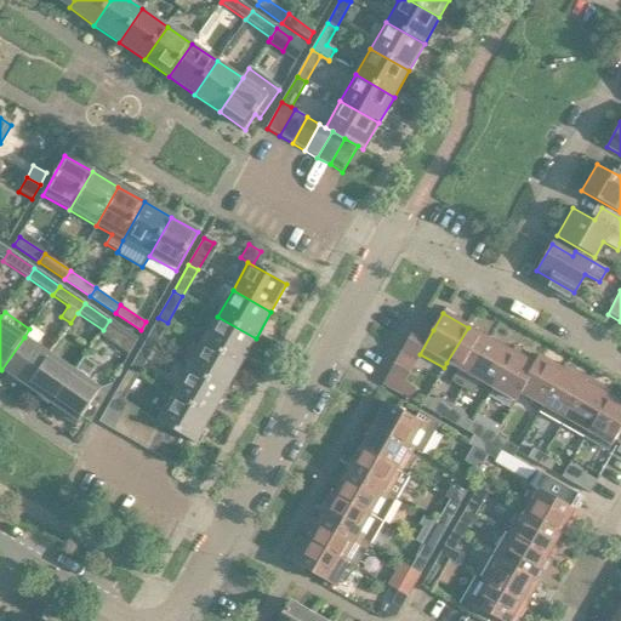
[(240,365),(256,339),(217,317),(203,342),(240,365)]
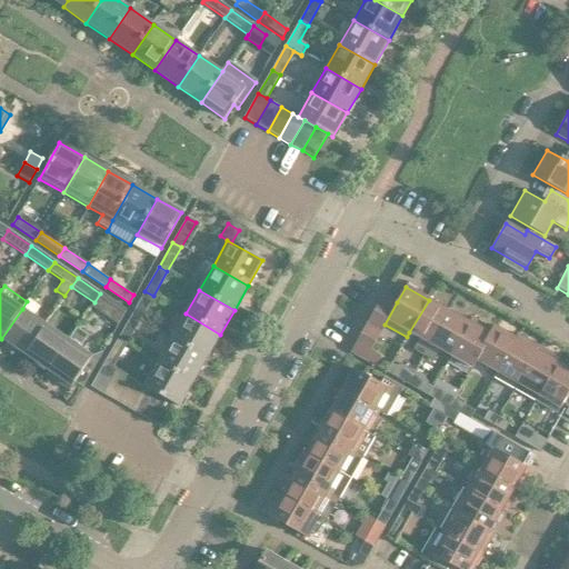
[(145,291),(131,316),(139,320),(153,296),(145,291)]
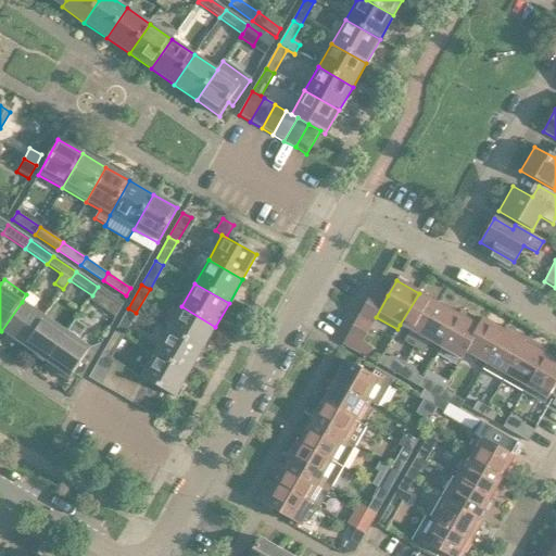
[(123,304),(98,287),(92,295),(117,313),(123,304)]
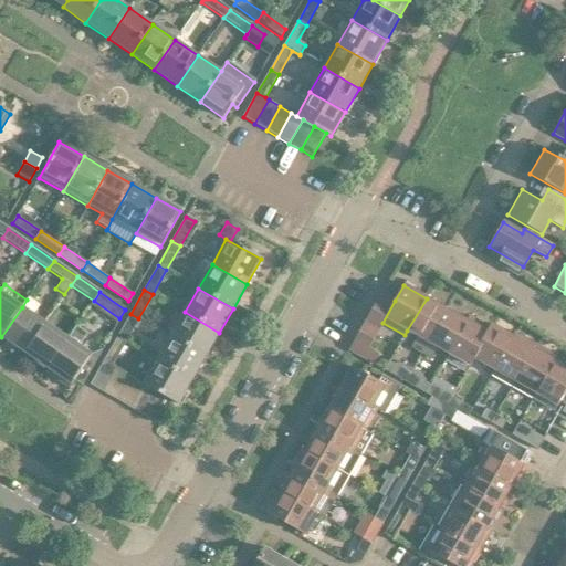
[(348,350),(363,358),(367,350),(383,323),(395,301),(381,293),(348,350)]
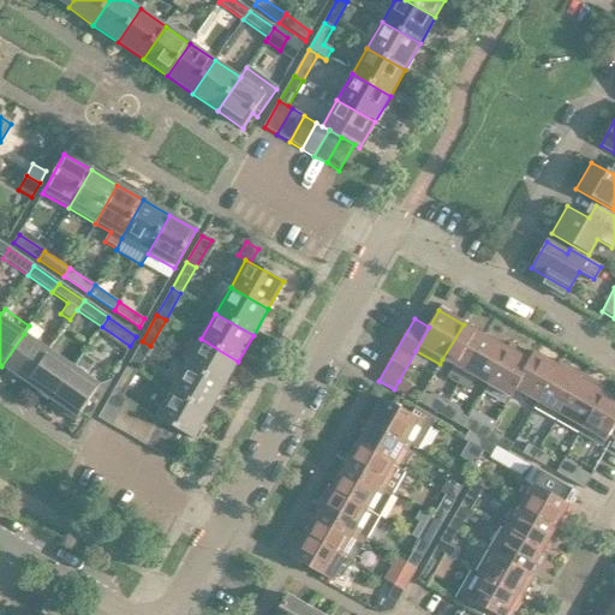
[(464,371),(465,372),(485,336),(464,324),(442,359),(454,366),(446,378),(457,384),(464,371)]
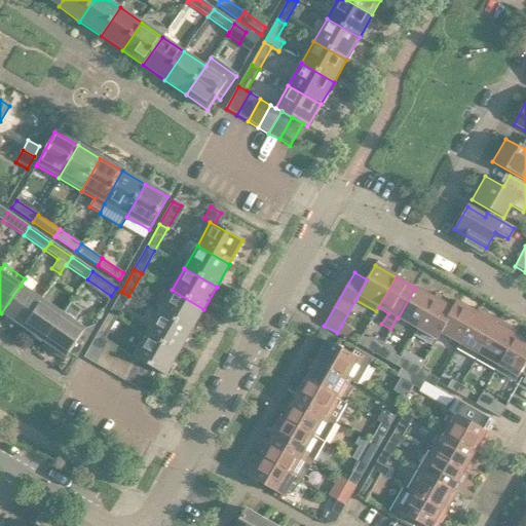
[(25,278),(21,286),(1,313),(23,329),(41,300),(29,292),(34,285),(25,278)]
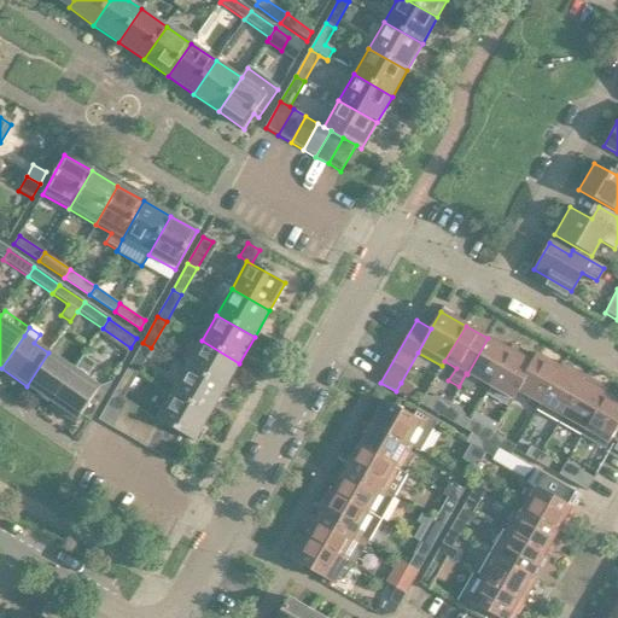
[(509,350),(488,338),(467,374),(466,373),(459,386),(468,392),(477,379),(489,386),(509,350)]
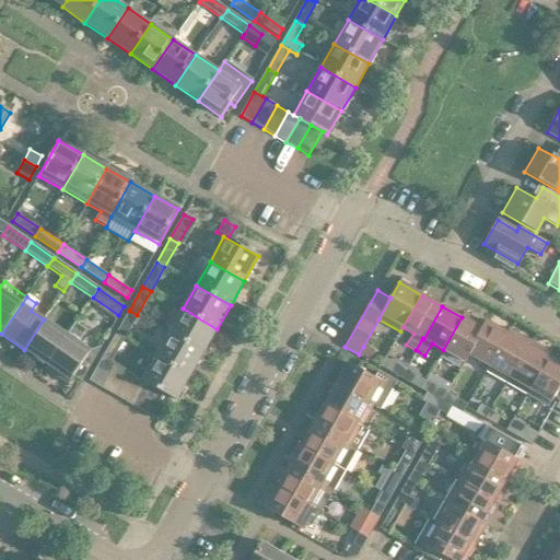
[(183,308),(168,333),(203,353),(217,329),(183,308)]
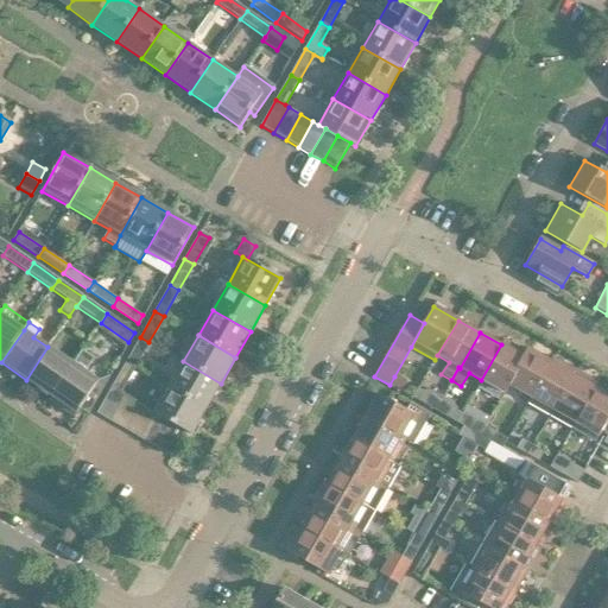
[(125,363),(134,368),(149,342),(140,337),(125,363)]
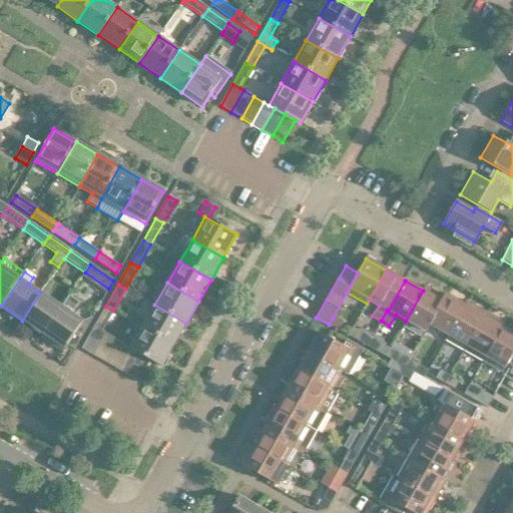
[(444,294),(442,298),(425,288),(423,291),(406,321),(425,332),(446,295),(444,294)]
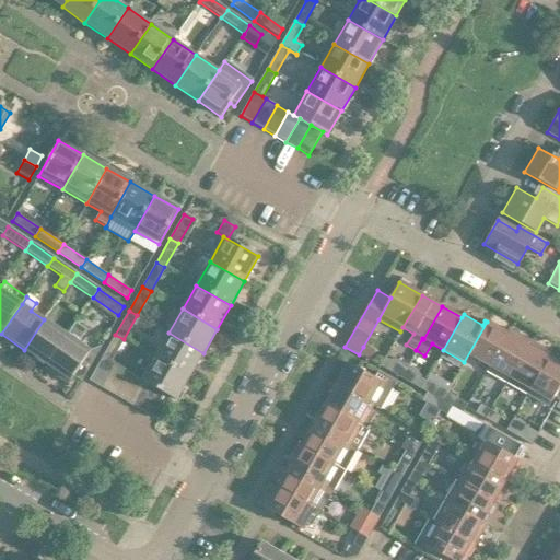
[(24,350),(47,365),(67,336),(44,319),(24,350)]
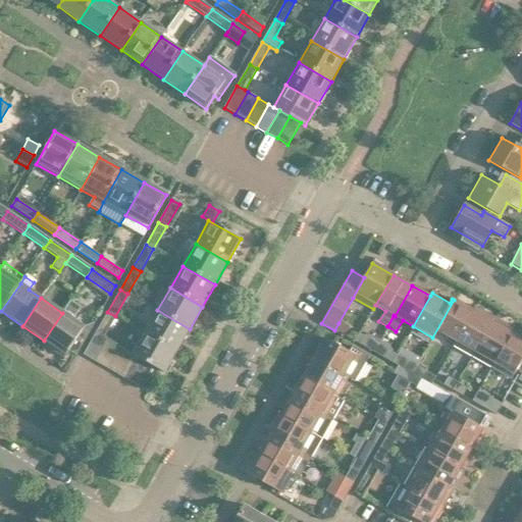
[(455,341),(472,310),(454,300),(432,337),(433,337),(437,330),(455,341)]
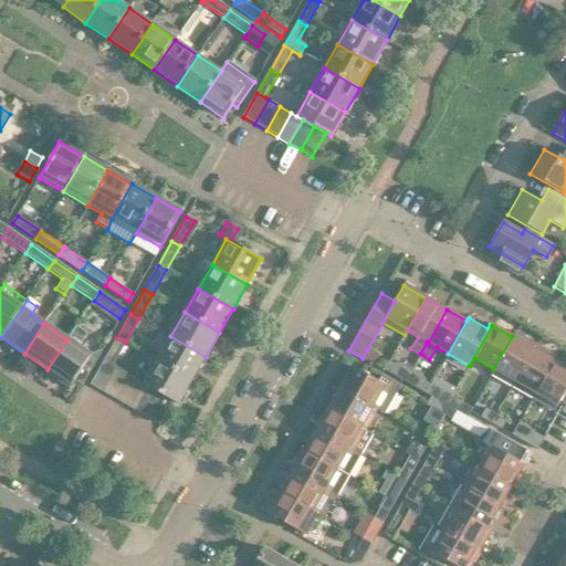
[(75,327),(67,339),(48,369),(44,373),(67,389),(73,380),(82,386),(101,350),(90,354),(77,346),(86,334),(75,327)]
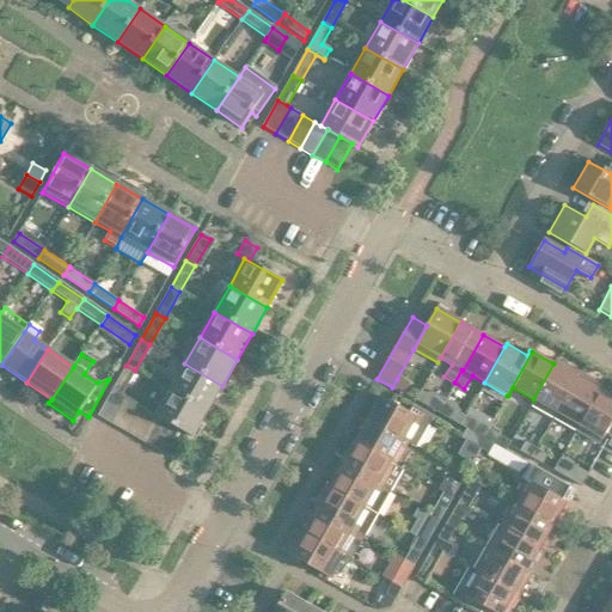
[(533,399),(555,412),(575,377),(569,373),(571,369),(556,360),(554,363),(533,399)]
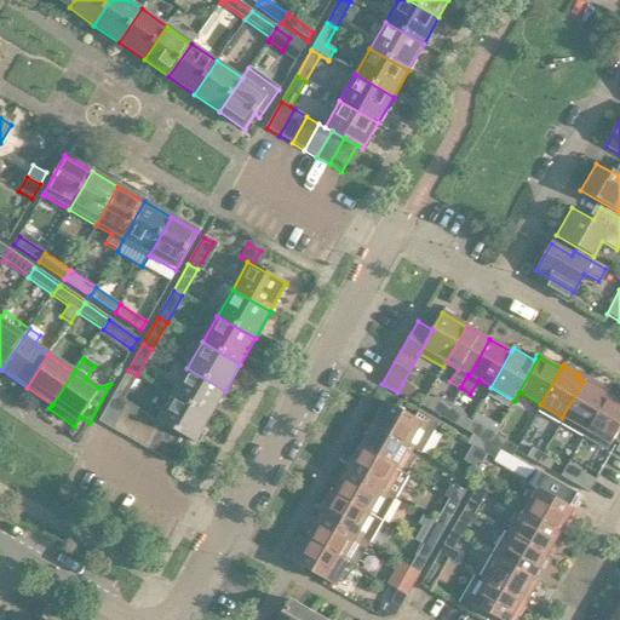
[(210,418),(225,391),(187,368),(172,395),(210,418)]
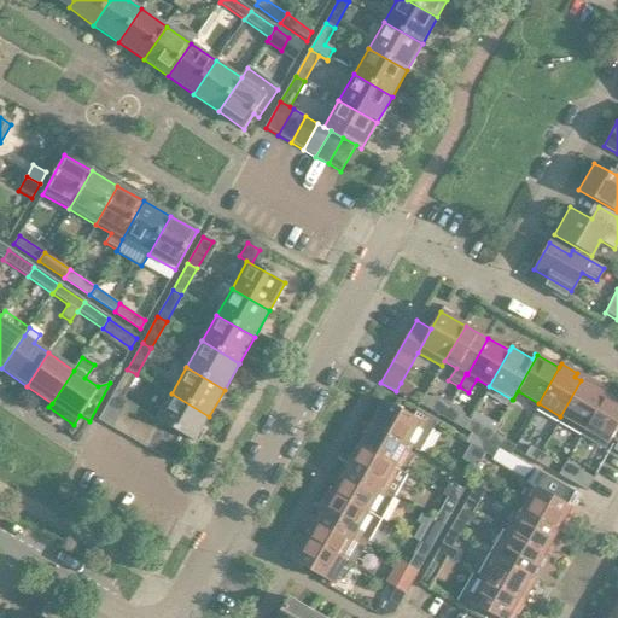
[(121,402),(136,374),(127,369),(111,396),(121,402)]
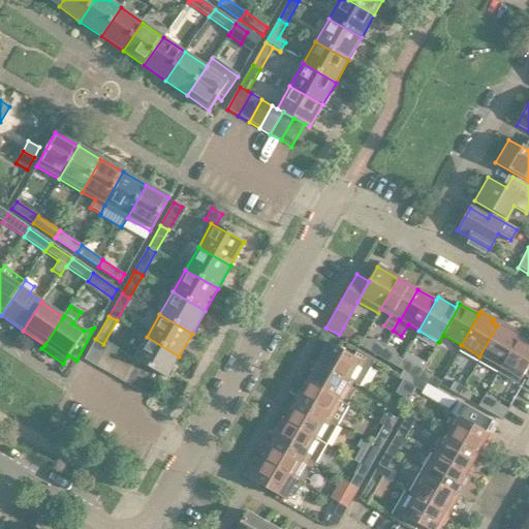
[(499,321),(497,325),(479,356),(499,367),(517,336),(519,333),(499,321)]
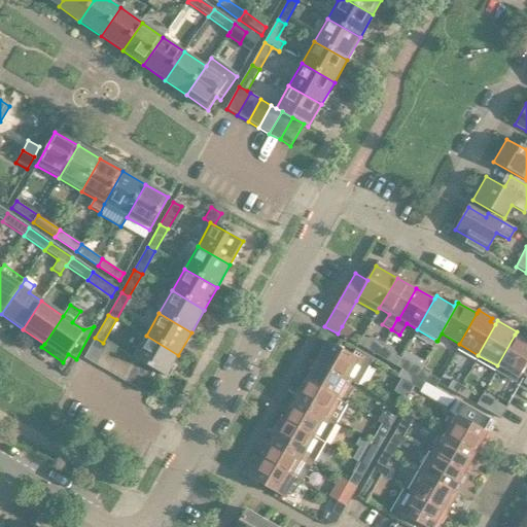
[(342,326),(338,334),(337,335),(347,341),(352,331),(342,326)]
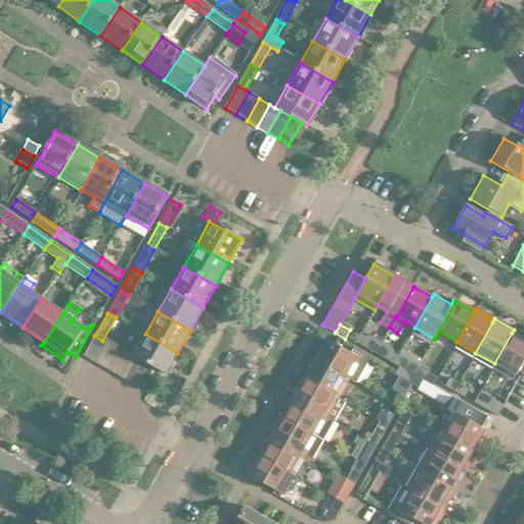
[(523,340),(512,333),(494,363),(491,367),(513,380),(523,359),(523,340)]
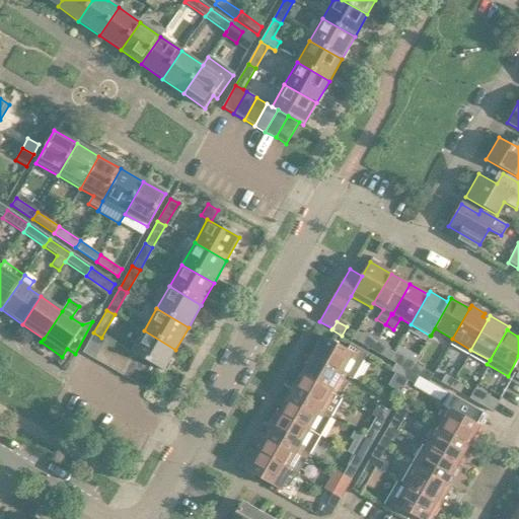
[(163,371),(175,350),(144,330),(131,354),(136,357),(147,362),(157,368),(163,371)]
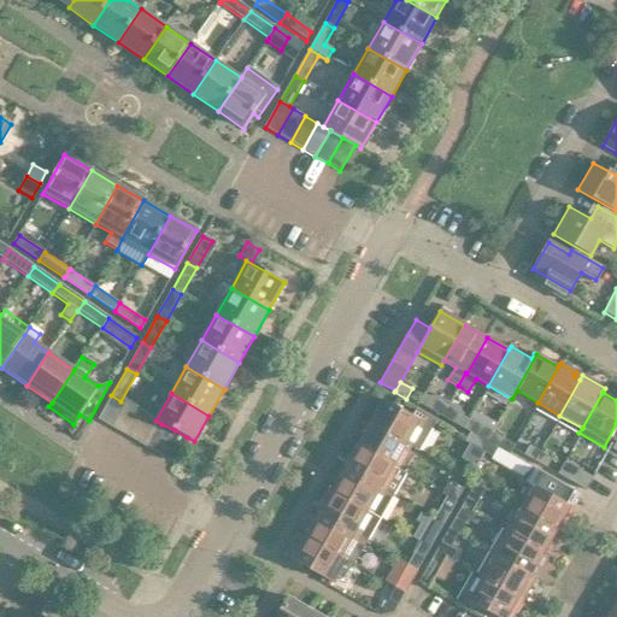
[(98,419),(110,427),(124,403),(121,401),(111,395),(98,419)]
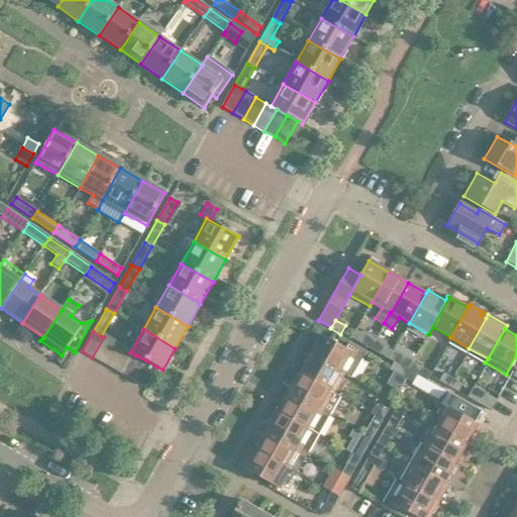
[(339,373),(338,374),(342,376),(343,375),(350,379),(365,353),(347,343),(344,348),(320,335),(309,354),(339,373)]
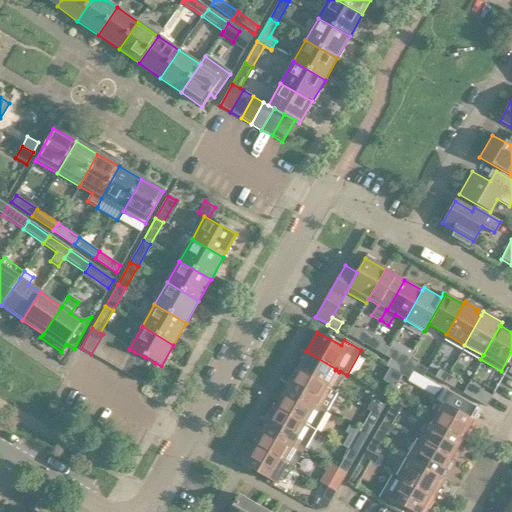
[(361,333),(356,341),(365,346),(370,338),(361,333)]
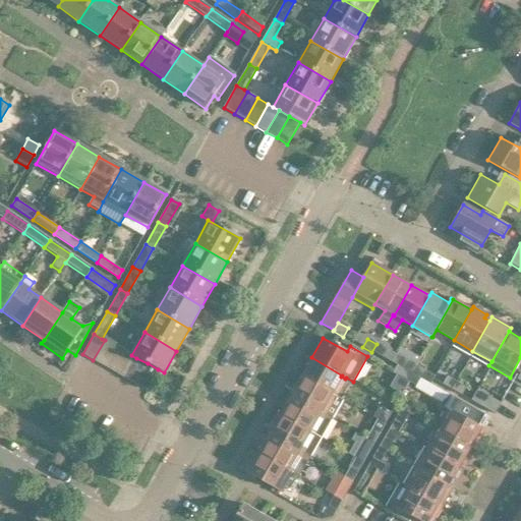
[(93,360),(104,366),(115,346),(105,340),(93,360)]
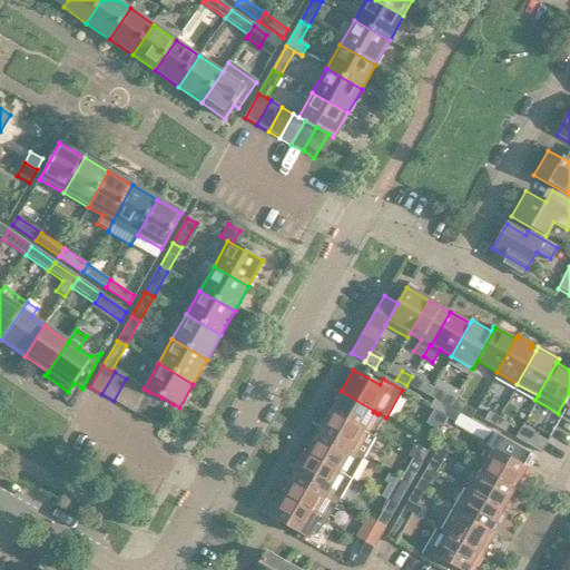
[(432,389),(412,376),(406,385),(428,396),(432,389)]
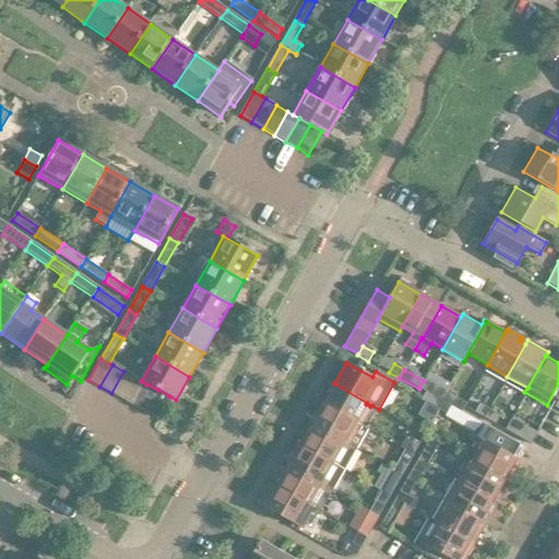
[(111,393),(122,400),(135,378),(123,371),(111,393)]
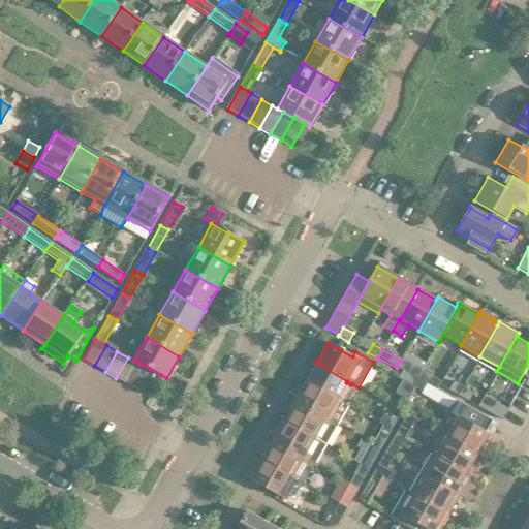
[(126,384),(138,364),(133,361),(128,358),(116,378),(126,384)]
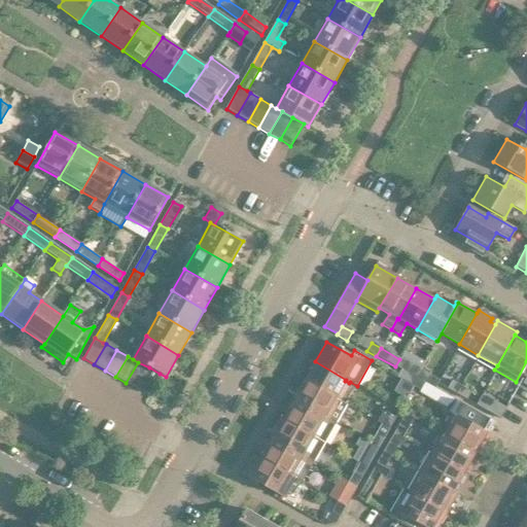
[(399,359),(395,366),(408,374),(415,378),(419,370),(399,359)]
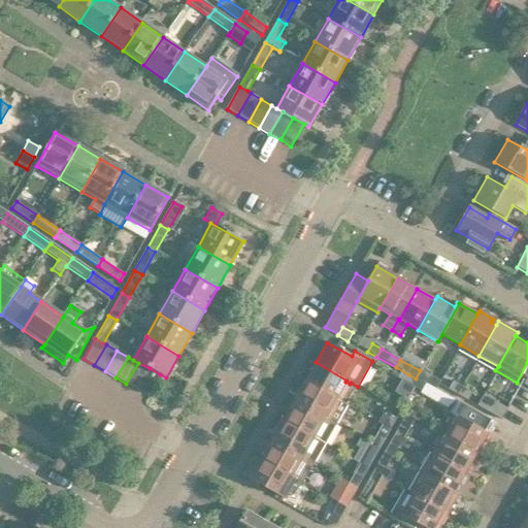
[(316,362),(316,364),(305,382),(340,402),(350,384),(345,382),(347,381),(316,362)]
